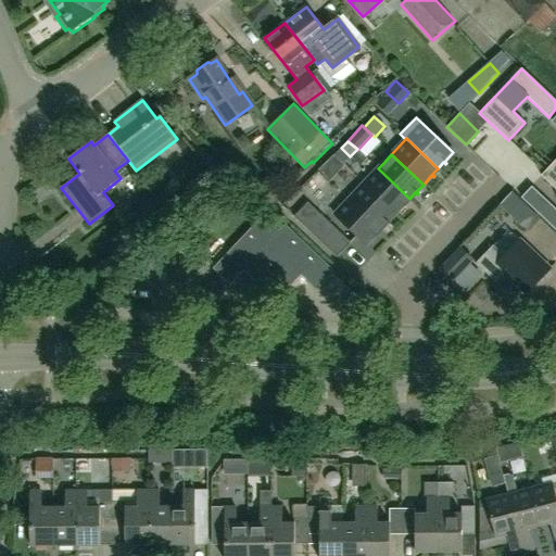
[(555,159),(540,176),(555,190),(555,159)]
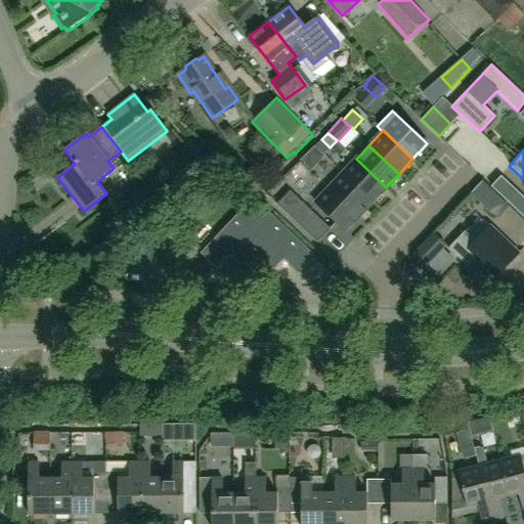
[(386,187),(356,159),(343,173),(373,202),(380,193),(382,195),(383,194),(381,192),(386,187)]
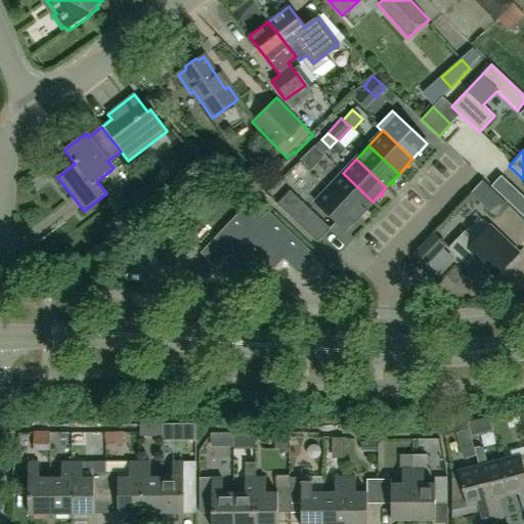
[(365,209),(373,202),(343,173),(329,187),(358,216),(364,210),(365,212),(366,211),(365,209)]
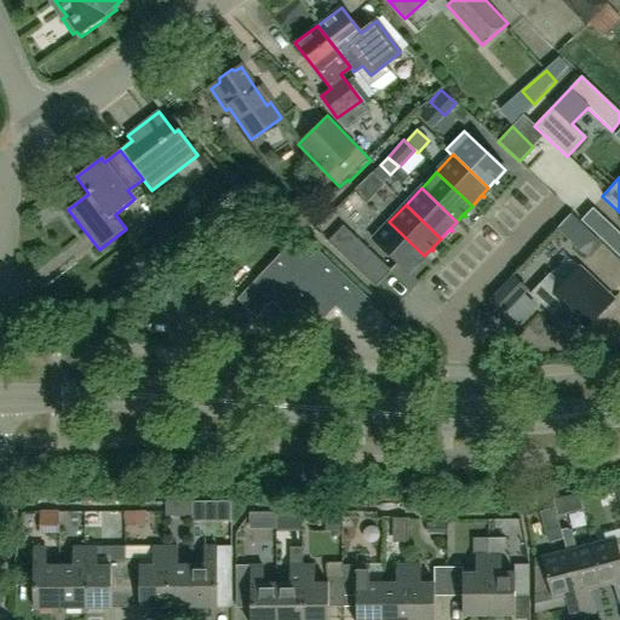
[(558,229),(586,256),(600,242),(572,216),(558,229)]
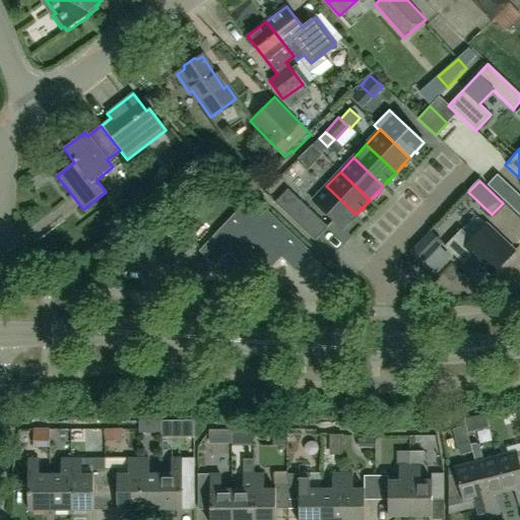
[(351,219),(355,214),(326,186),(313,201),(342,229),(350,220),(351,222),(352,221),(351,219)]
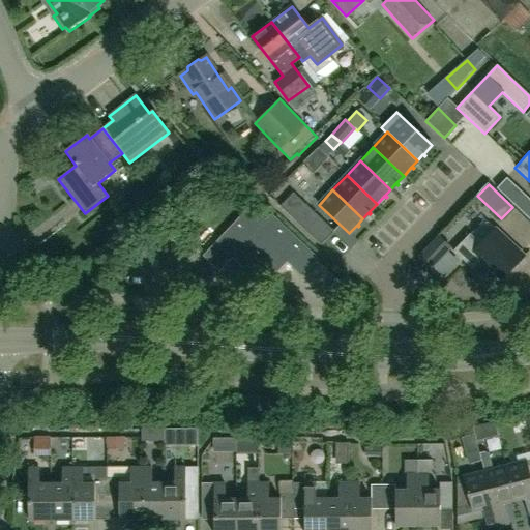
[(529,201),(521,193),(510,203),(529,221),(529,201)]
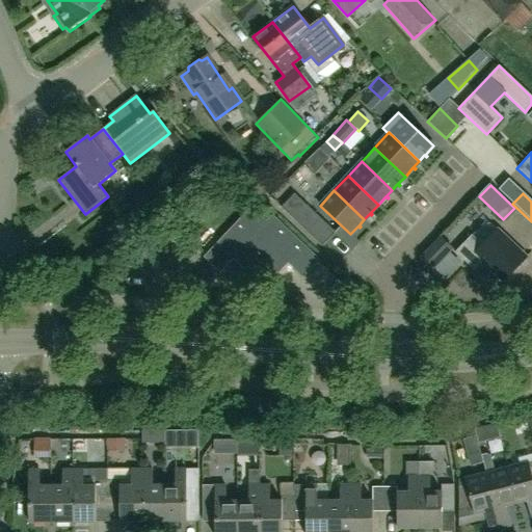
[(293,218),(322,246),(336,232),(307,205),(293,218)]
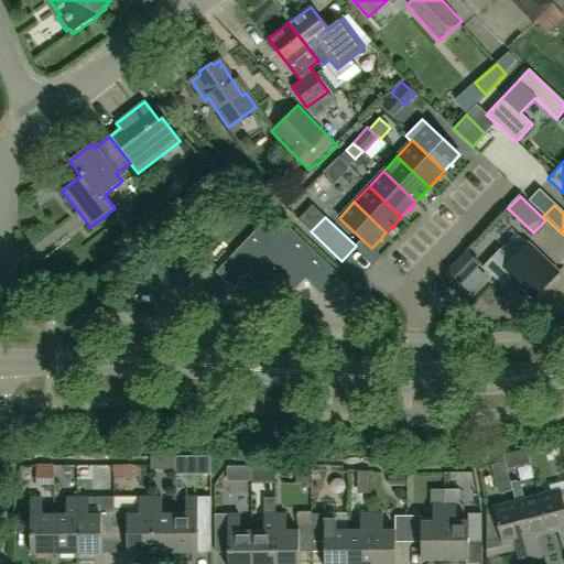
[(337,275),(289,229),(282,236),(267,220),(217,273),(234,289),(247,274),(263,290),(274,279),(290,294),(305,279),(321,293),(337,275)]
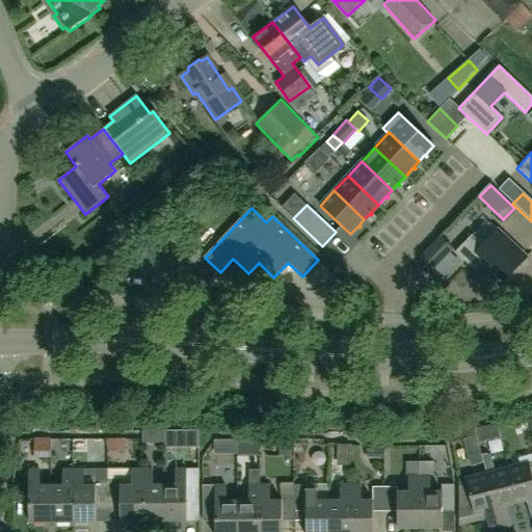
[(481,244),(472,235),(455,251),(474,269),(481,261),(502,282),(528,257),(498,228),(481,244)]
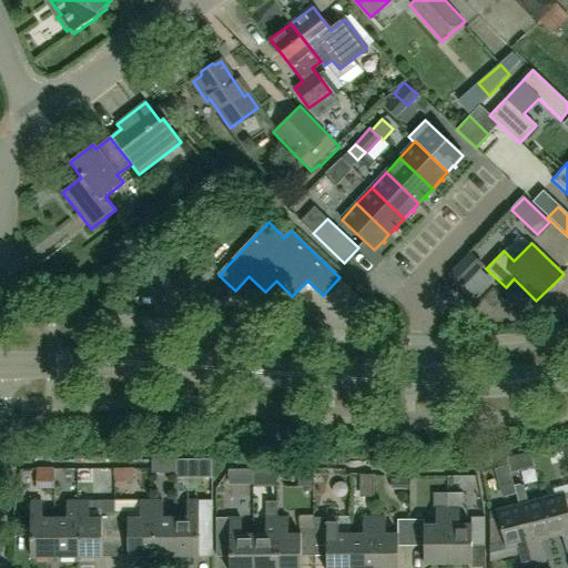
[(484,266),(469,252),(446,276),(460,290),(484,266)]
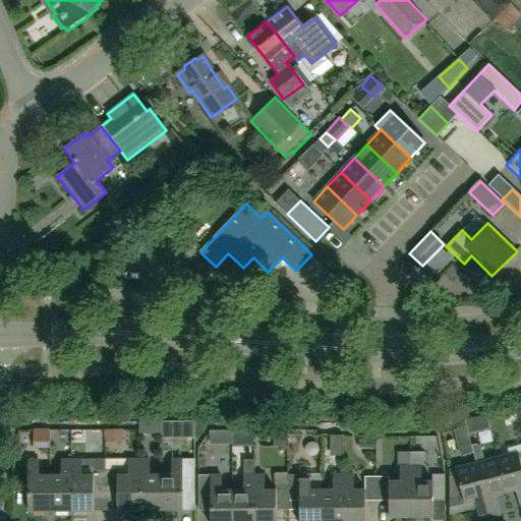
[(160,425),(160,435),(160,439),(169,439),(169,422),(160,422),(160,425)]
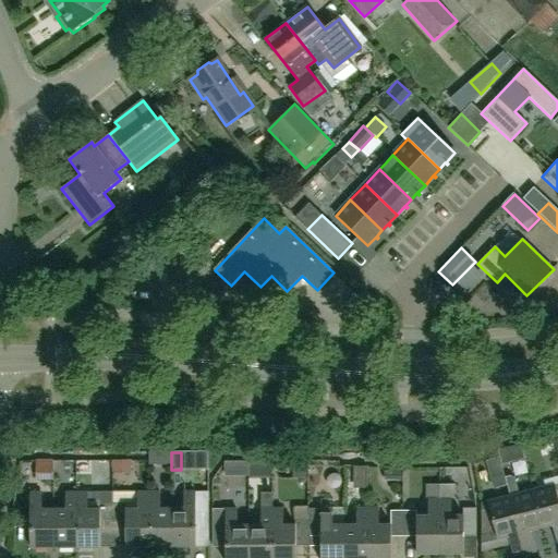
[(502,471),(499,458),(487,461),(490,474),(502,471)]
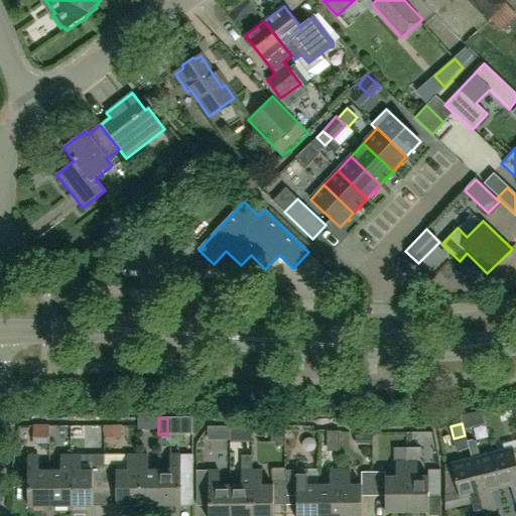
[(120,426),(104,426),(104,437),(120,437),(120,426)]
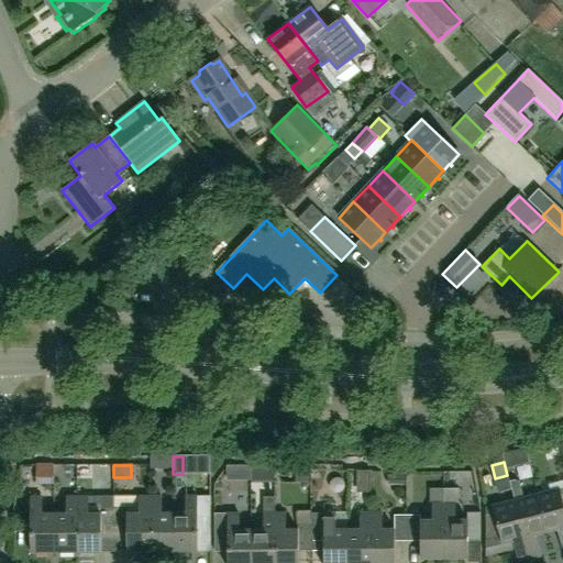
[(53,466),(37,466),(36,486),(53,486),(53,466)]
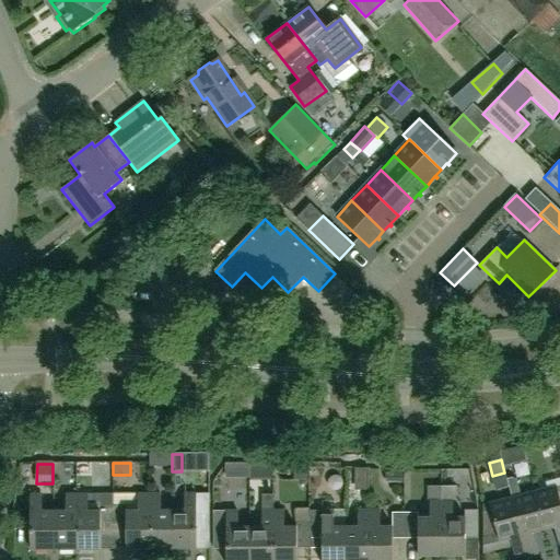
[(294,465),(294,475),(294,480),(306,479),(306,475),(306,465),(294,465)]
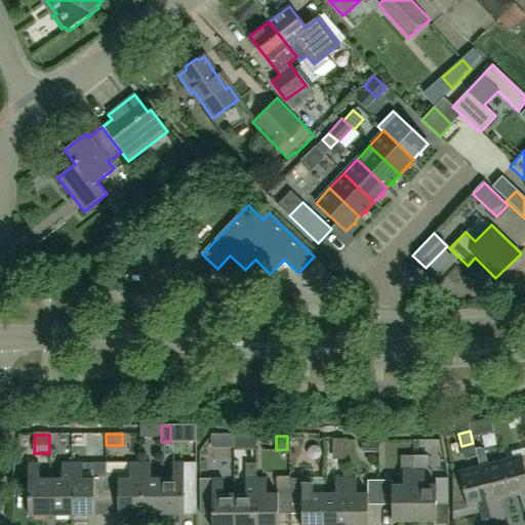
[(346,439),(331,439),(331,459),(346,459),(346,439)]
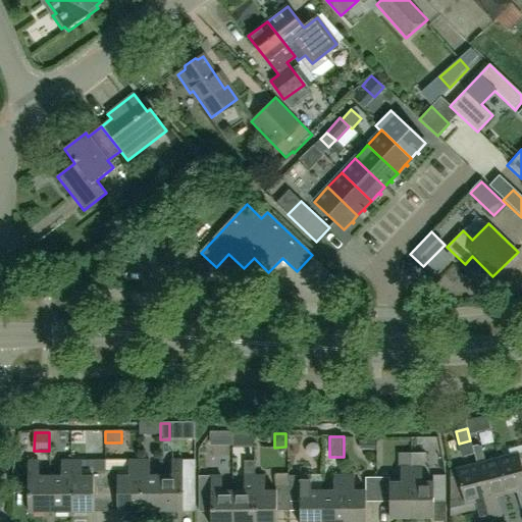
[(506,494),(497,459),(485,462),(481,447),(477,446),(472,447),(477,464),(476,464),(490,518),(501,516),(496,497),(506,494)]
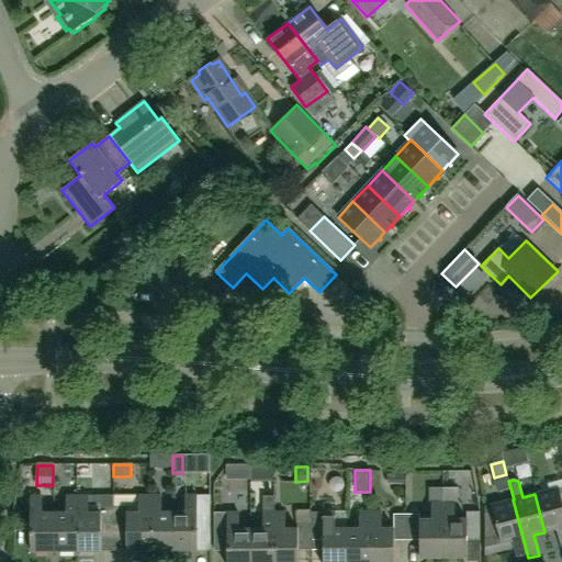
[(561,487),(558,489),(535,494),(544,532),(557,529),(561,550),(561,549),(561,487)]
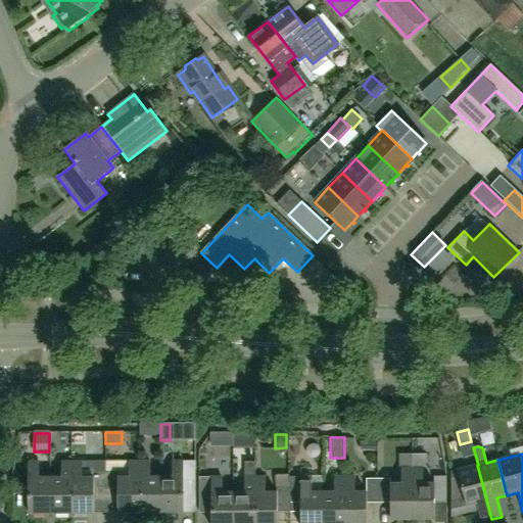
[(413,468),(412,468),(412,519),(434,519),(434,503),(445,503),(445,477),(422,477),(422,468),(426,463),(426,455),(413,455),(413,468)]
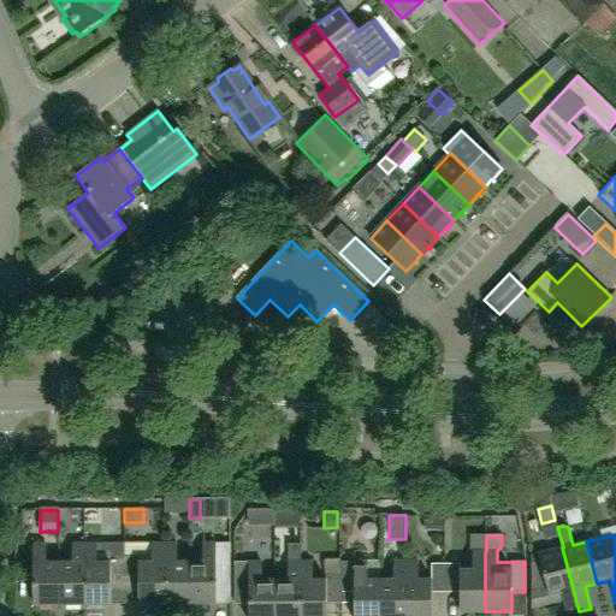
[(59,605),(58,563),(45,563),(45,544),(33,545),(33,605),(59,605)]
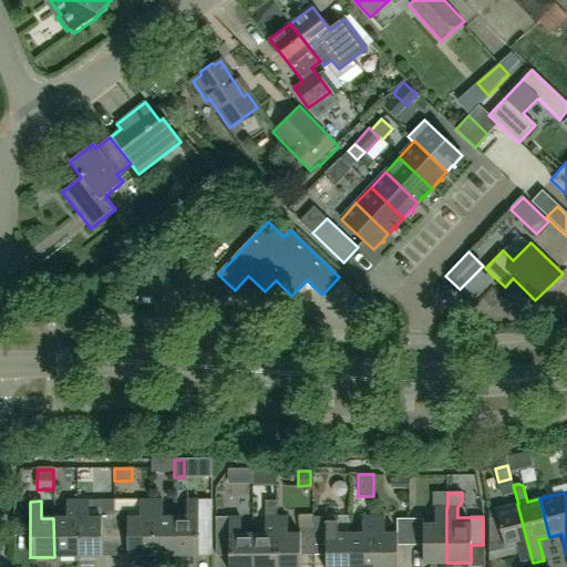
[(66,518),(53,518),(54,557),(78,557),(76,501),(66,501),(66,518)]
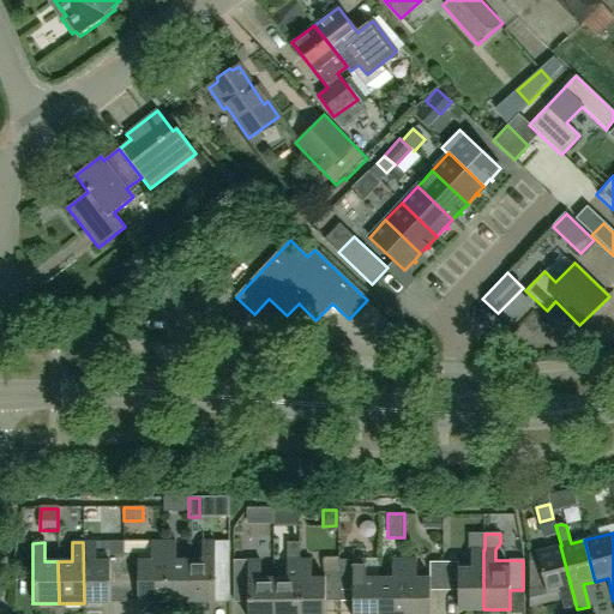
[(124,583),(124,554),(109,555),(109,561),(96,561),(96,542),(83,542),(84,603),(110,602),(110,583),(124,583)]
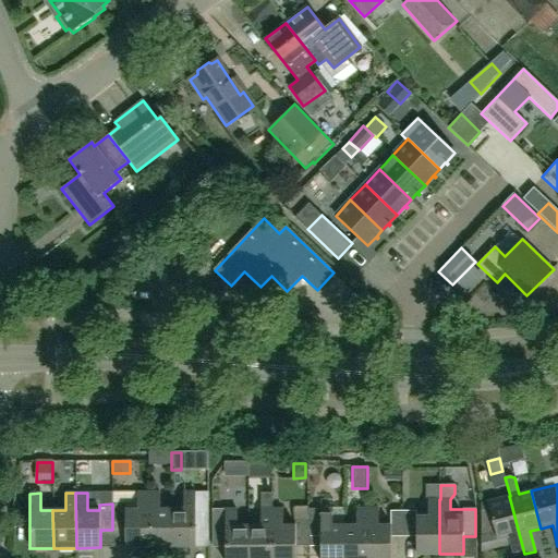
[(148,547),(148,493),(137,493),(137,509),(125,509),(125,504),(112,504),(112,530),(125,530),(125,547),(148,547)]
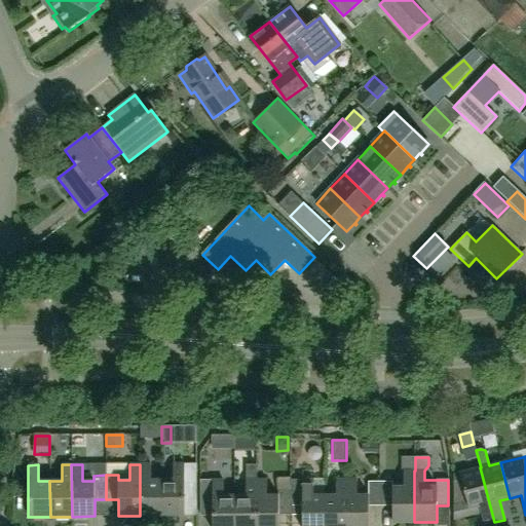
[(161,516),(161,480),(150,480),(150,464),(140,464),(140,516),(161,516)]
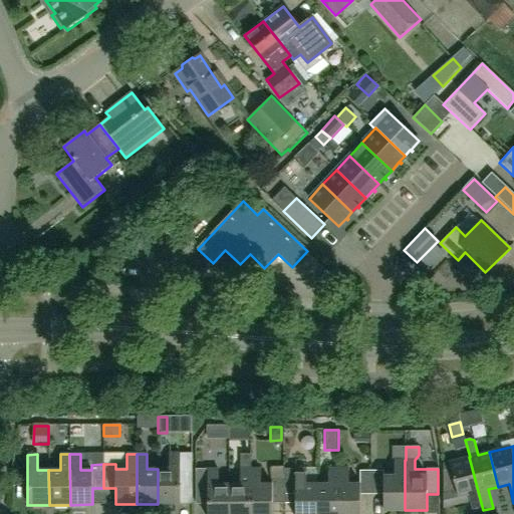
[(158,469),(158,504),(180,504),(180,495),(192,495),(192,454),(170,454),(170,469),(158,469)]
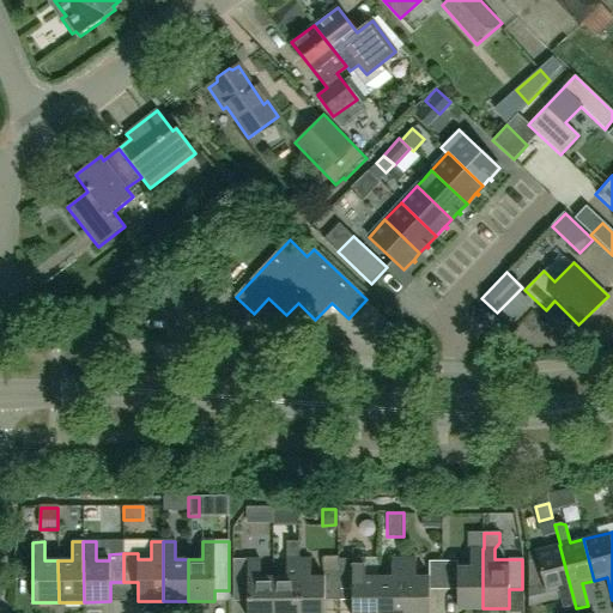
[(286,541),(286,559),(286,578),(273,578),(272,612),(298,612),(299,559),(299,541),(286,541)]
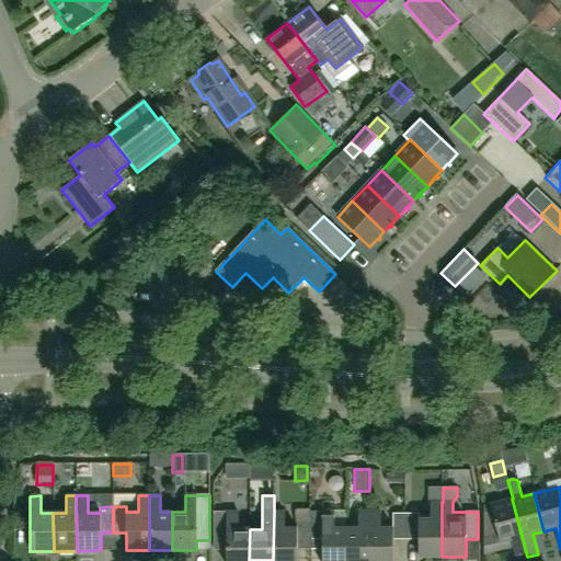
[(527,557),(512,499),(482,506),(483,554),(513,547),(516,560),(527,557)]
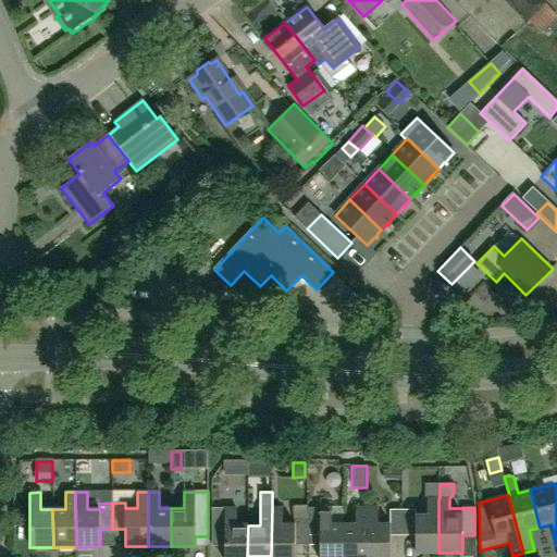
[(438,553),(438,498),(428,498),(428,516),(416,516),(416,510),(403,510),(403,536),(416,536),(416,554),(438,553)]
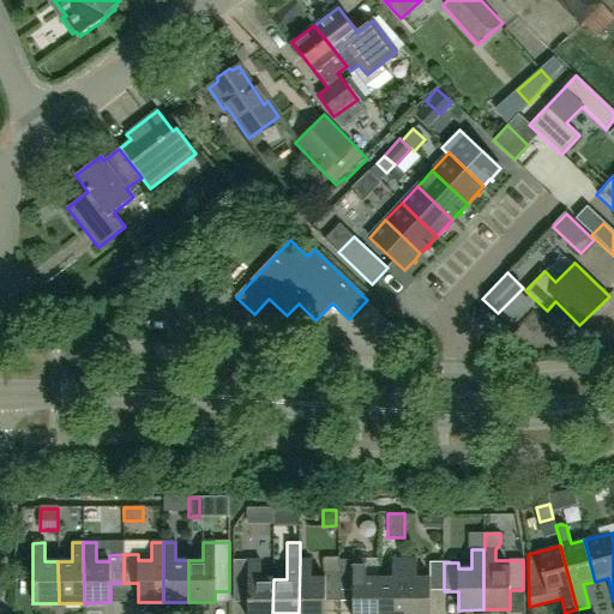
[(311,560),(300,560),(299,613),(324,613),(325,601),(338,601),(338,572),(338,557),(324,557),(324,578),(311,579),(311,560)]
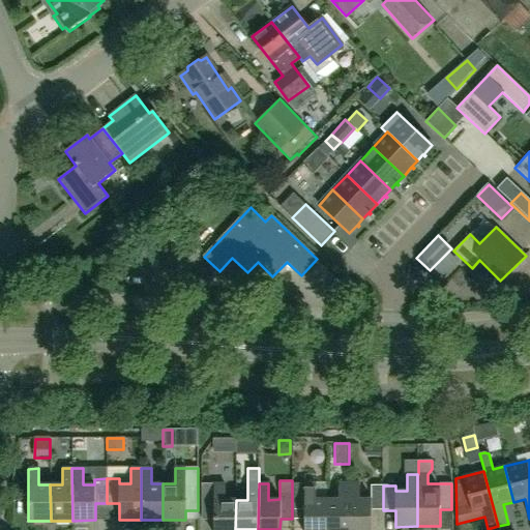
[(304,494),(292,494),(292,519),(304,519),(304,529),(326,529),(326,499),(315,499),(315,483),(304,483),(304,494)]
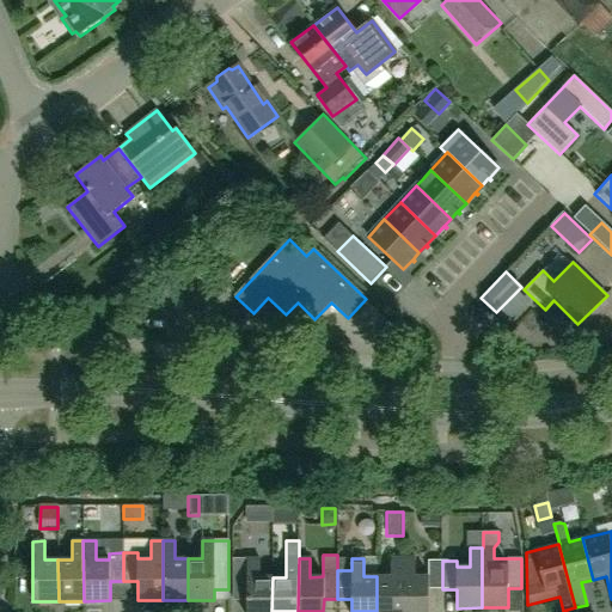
[(402,611),(402,558),(391,558),(391,576),(377,576),(377,611),(402,611)]
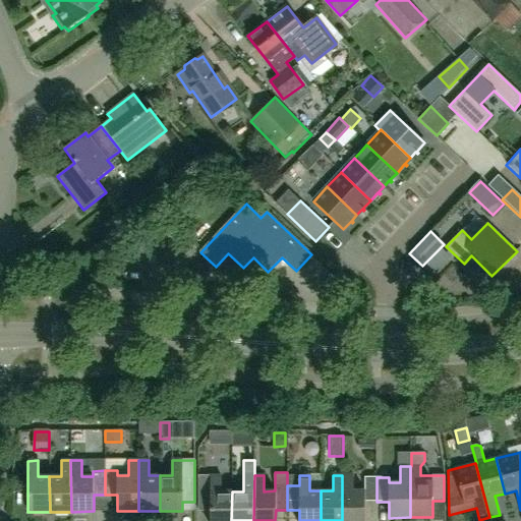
[(352,475),(342,475),(342,520),(364,520),(364,502),(377,502),(377,477),(364,477),(364,490),(353,490),(352,475)]
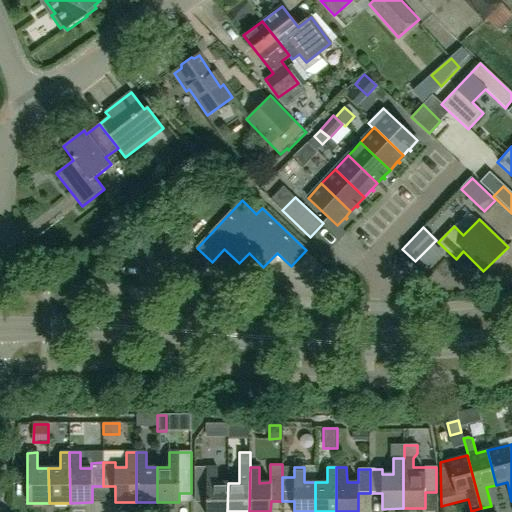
[(227,511),(228,483),(217,483),(217,468),(195,468),(195,501),(206,502),(206,511),(227,511)]
